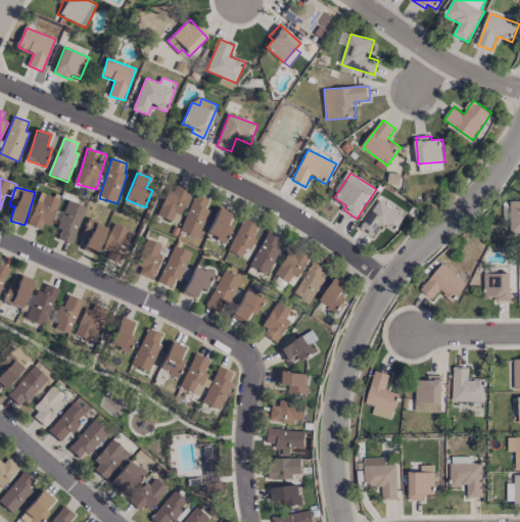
[(175,192),(169,190),(158,217),(179,225),(191,192),(177,187),(175,192)]
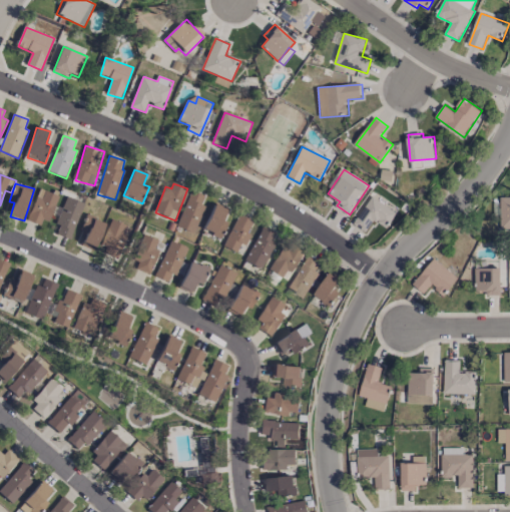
[(59,196),(41,188),(28,220),(46,228),(59,196)]
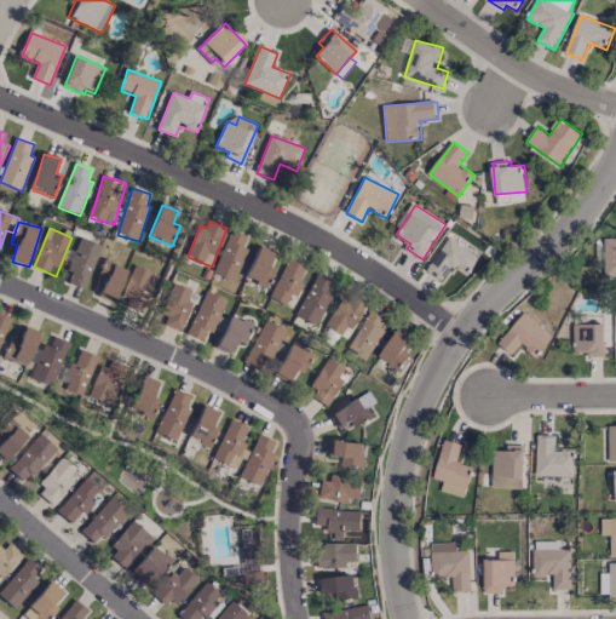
[(235,282),(249,250),(245,248),(249,238),(231,230),(214,274),(235,282)]
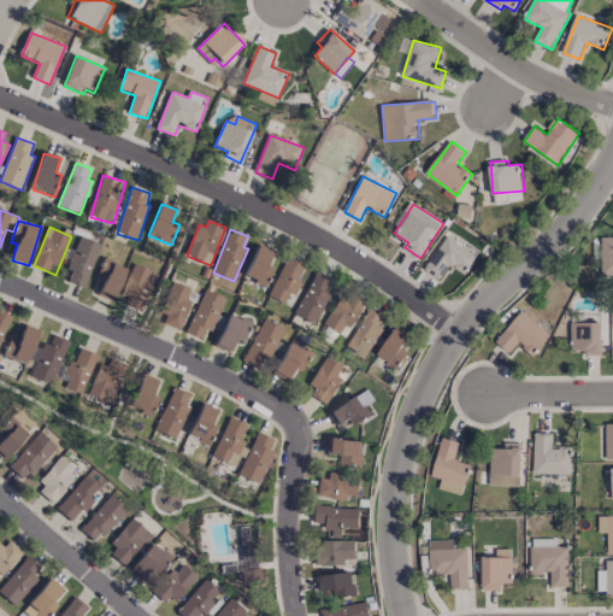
[(441,280),(452,265),(466,275),(479,257),(449,236),(426,269),(441,280)]
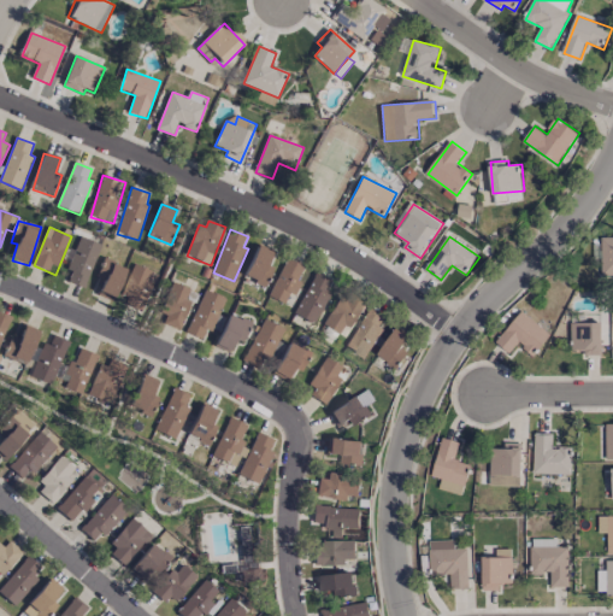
[(65,281),(86,289),(102,245),(82,238),(65,281)]
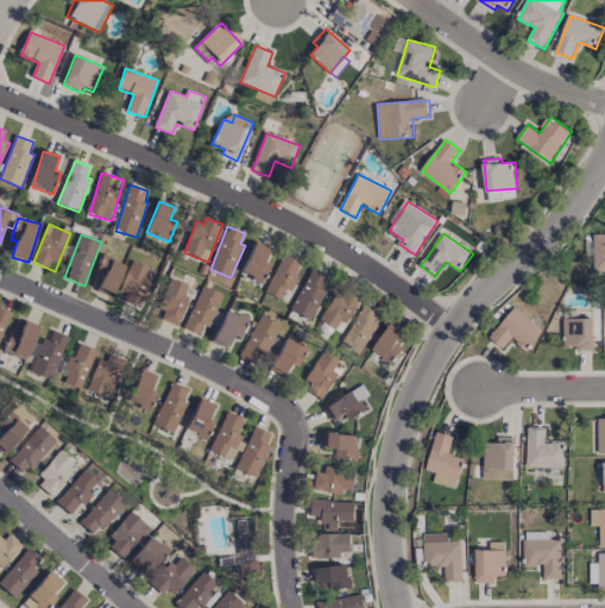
[(604,234),(594,234),(596,273),(604,273),(604,234)]
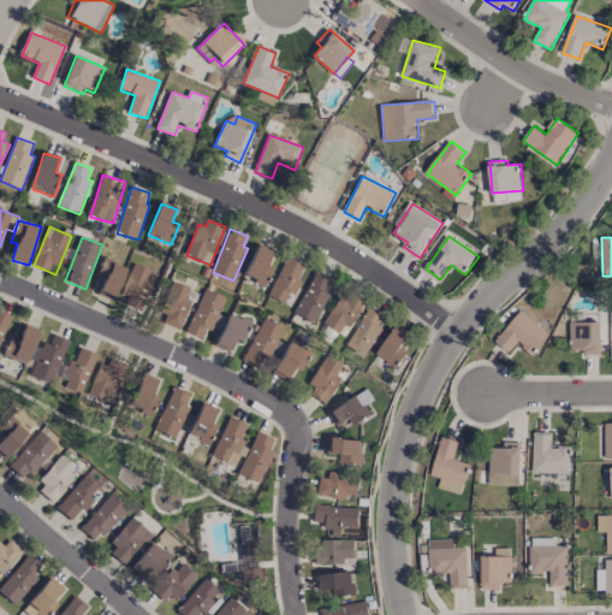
[(274,267),(268,265),(273,253),(257,246),(245,277),(267,287),(274,267)]
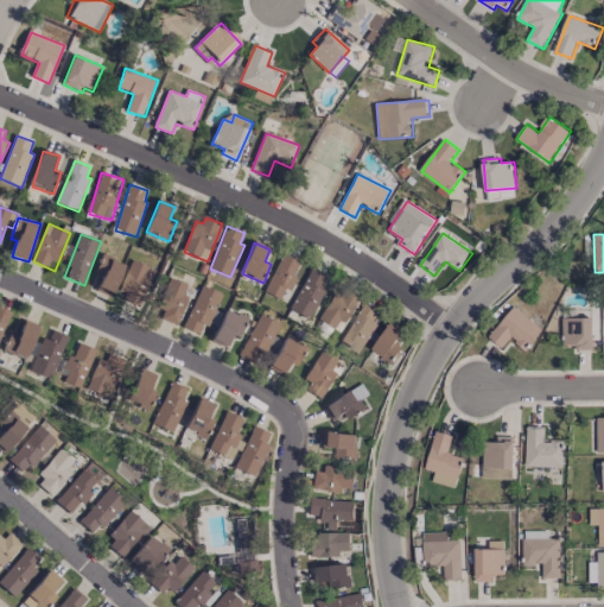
[(294,278),(300,263),(283,254),(267,293),(285,302),(296,278),(294,278)]
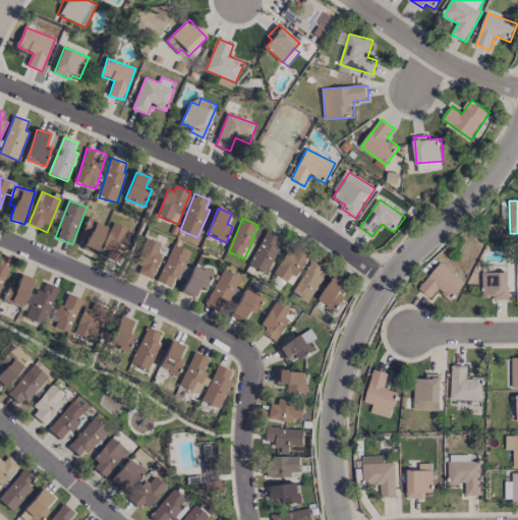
[(81,248),(97,254),(108,227),(90,219),(82,235),(87,236),(81,248)]
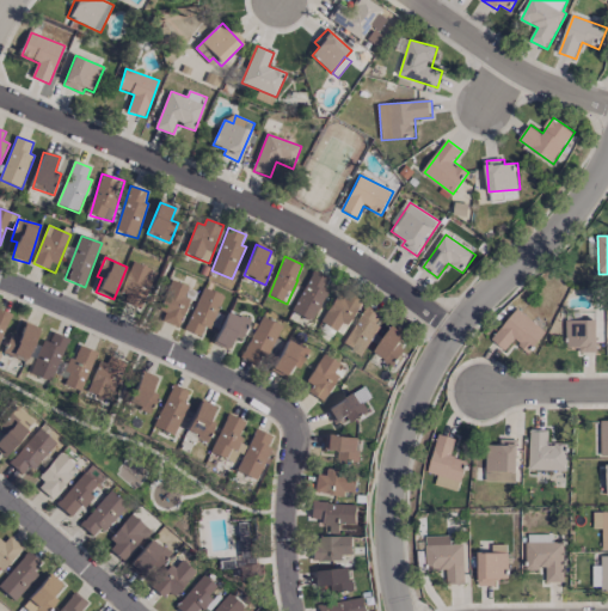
[(121,300),(143,311),(159,273),(136,263),(121,300)]
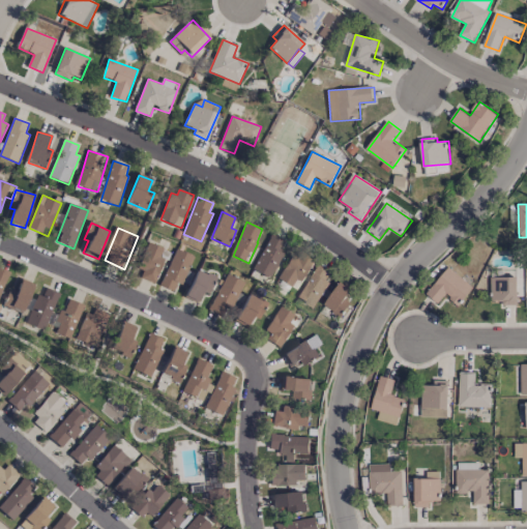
[(254,269),(270,278),(287,251),(282,248),(286,241),(273,234),(254,269)]
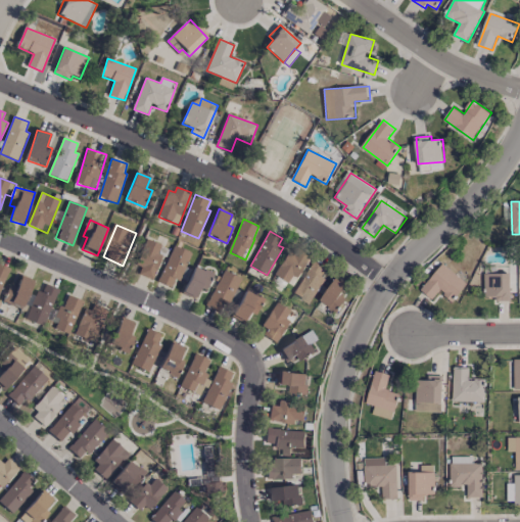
[(167,247),(145,240),(135,273),(156,280),(167,247)]
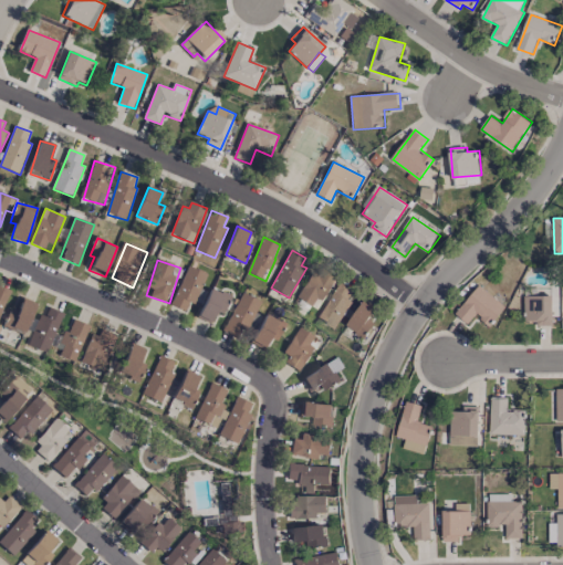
[(173,305),(190,314),(208,274),(189,267),(173,305)]
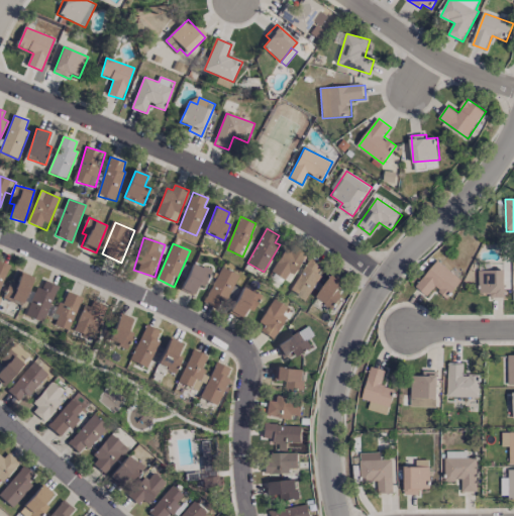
[(289,283),(308,253),(291,243),(272,272),(289,283)]
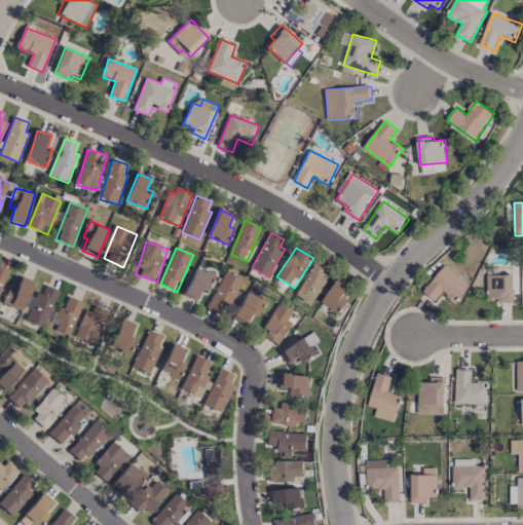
[(314,305),(322,289),(323,289),(331,269),(314,262),(298,298),(314,305)]
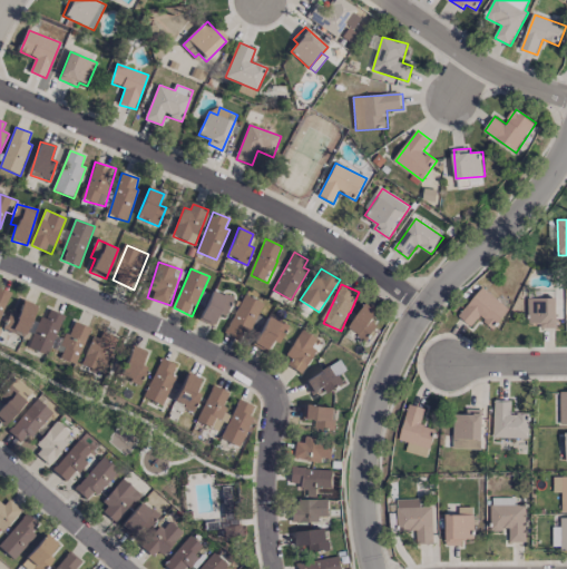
[(0,322),(12,293),(0,287),(0,322)]
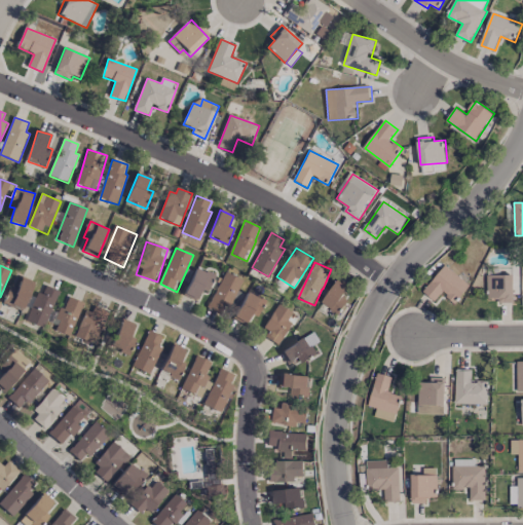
[(423,291),(436,302),(444,293),(456,303),(472,286),(447,265),(423,291)]
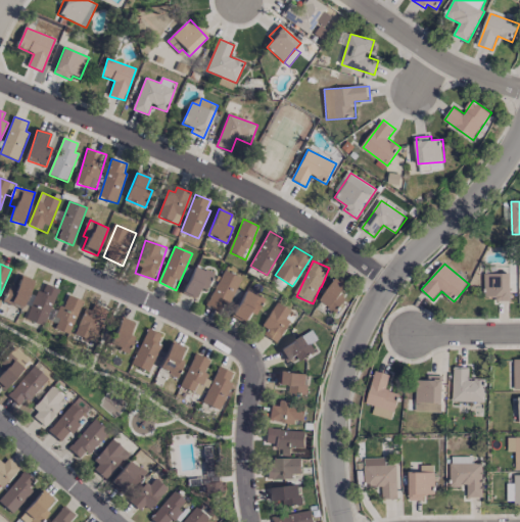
[(207,291),(215,274),(195,267),(184,294),(196,299),(200,288),(207,291)]
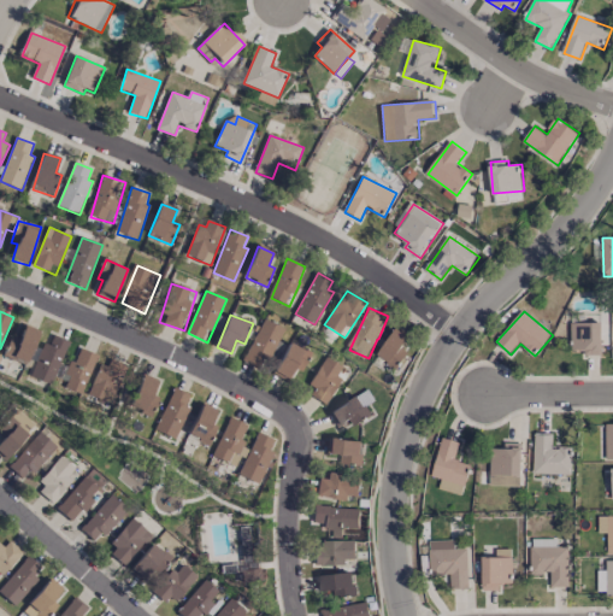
[(286,329),(266,320),(245,361),(265,371),(286,329)]
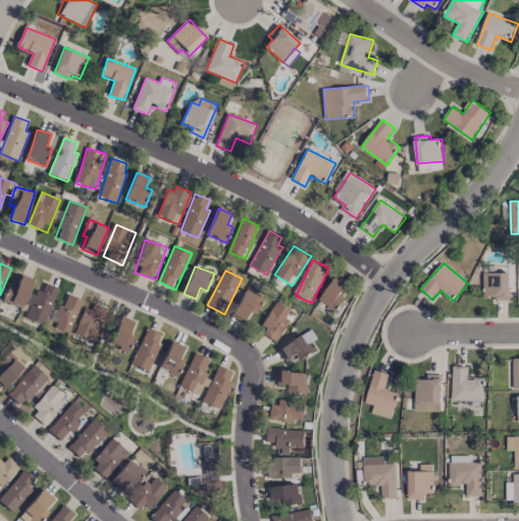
[(512,301),(511,272),(484,273),(485,296),(497,296),(497,301),(512,301)]
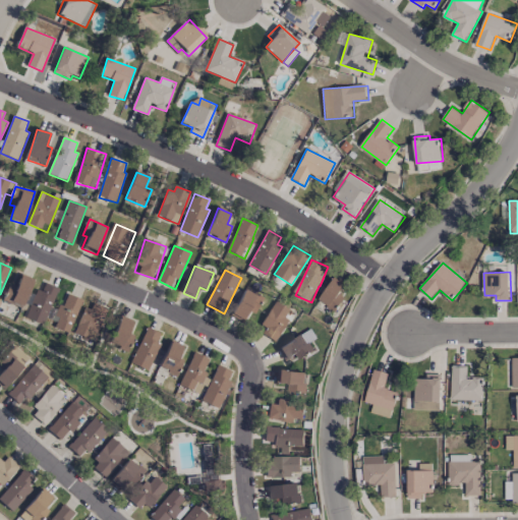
[(18,285),(11,283),(4,301),(23,308),(34,281),(21,276),(18,285)]
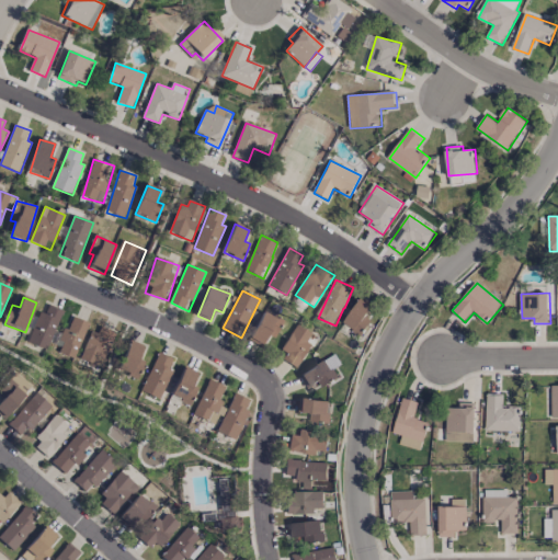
[(363,335),(373,319),(367,317),(374,306),(361,298),(345,324),(363,335)]
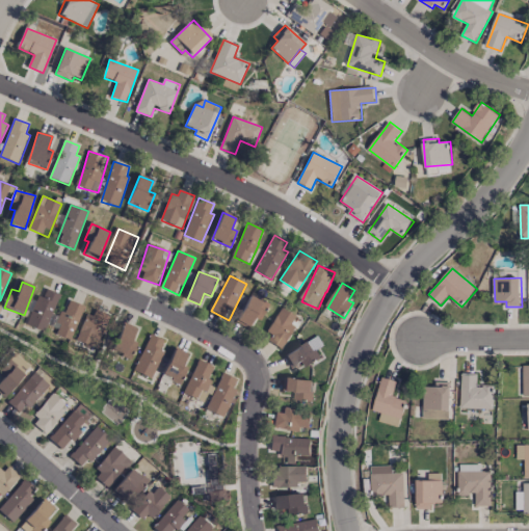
[(46,333),(61,295),(48,290),(44,297),(40,296),(27,325),(46,333)]
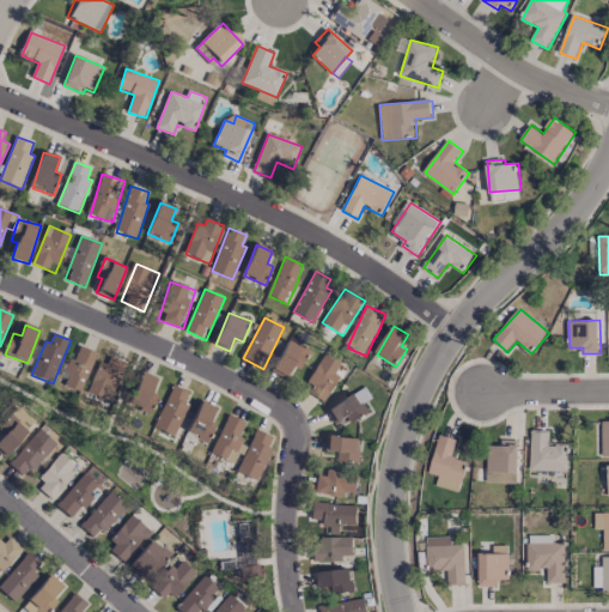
[(273,373),(287,379),(291,369),(299,373),(310,350),(287,340),(273,373)]
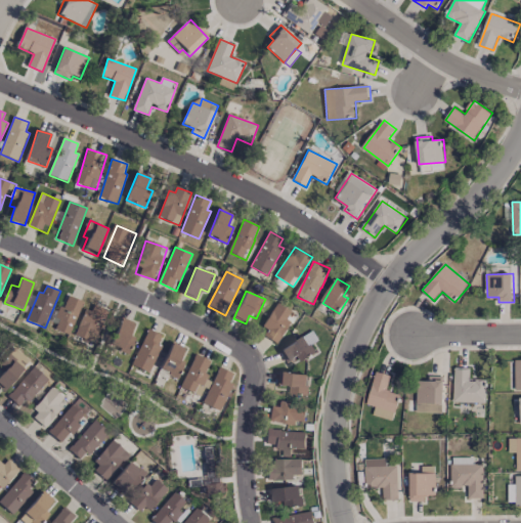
[(72,334),(84,302),(68,295),(53,327),(72,334)]
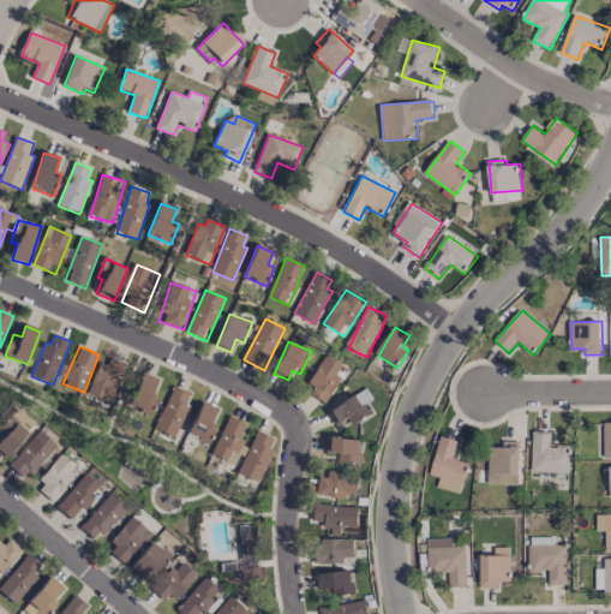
[(108,367),(102,363),(89,393),(112,404),(127,365),(112,358),(108,367)]
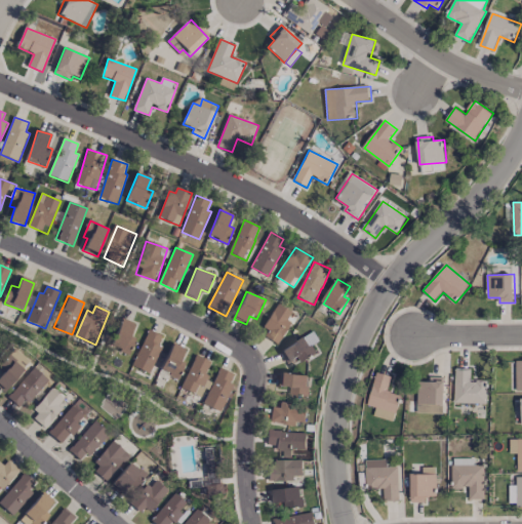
[(263,336),(281,345),(295,314),(277,306),(263,336)]
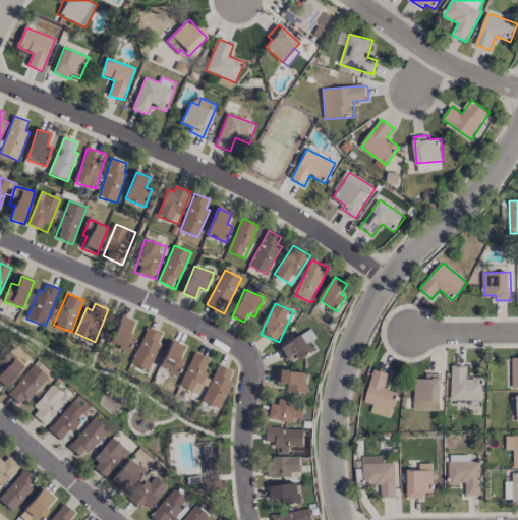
[(135,335),(130,334),(134,323),(121,318),(111,345),(129,351),(135,335)]
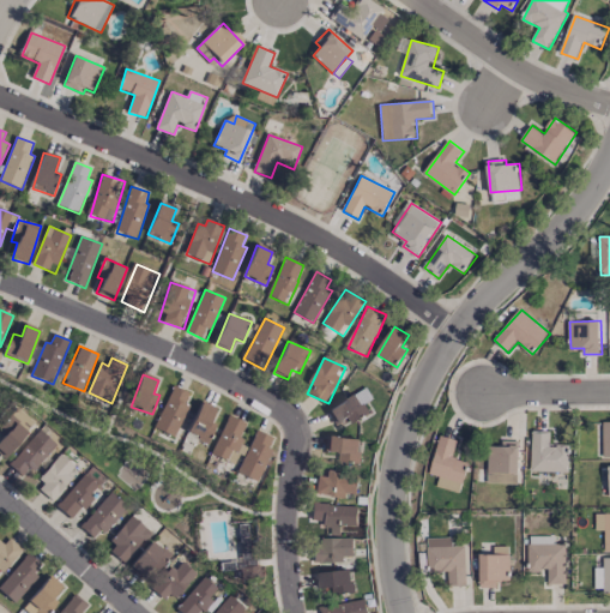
[(156,430),(176,438),(194,395),(174,386),(156,430)]
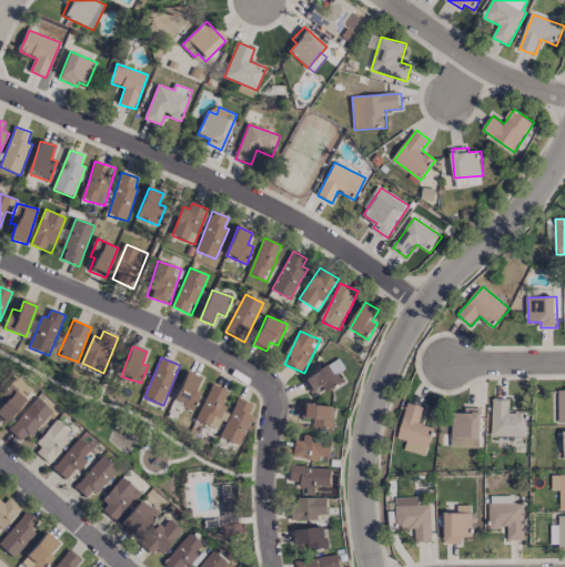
[(192,413),(201,393),(195,391),(201,378),(187,373),(173,405),(192,413)]
